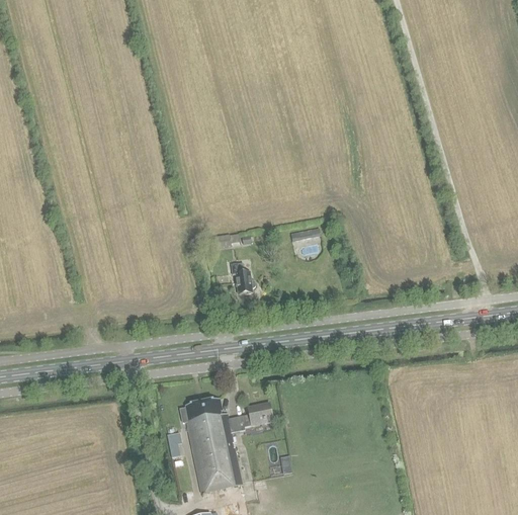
[(313,237),(311,229),(290,233),(292,240),(313,237)]
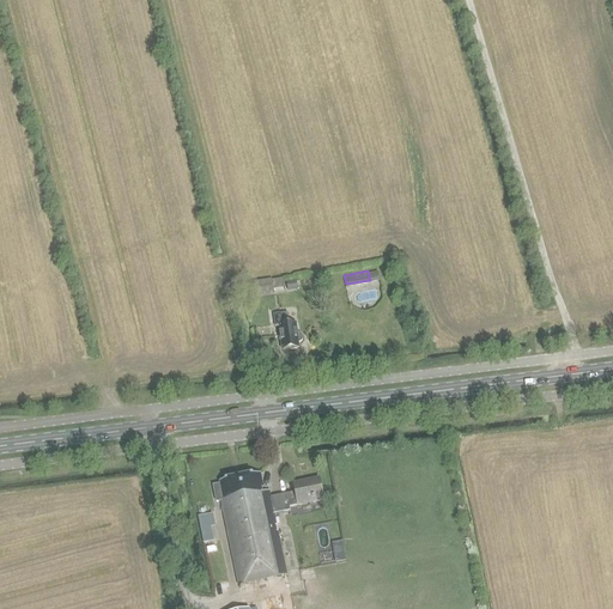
[(274,290),(273,286),(272,276),(256,279),(259,292),(274,290)]
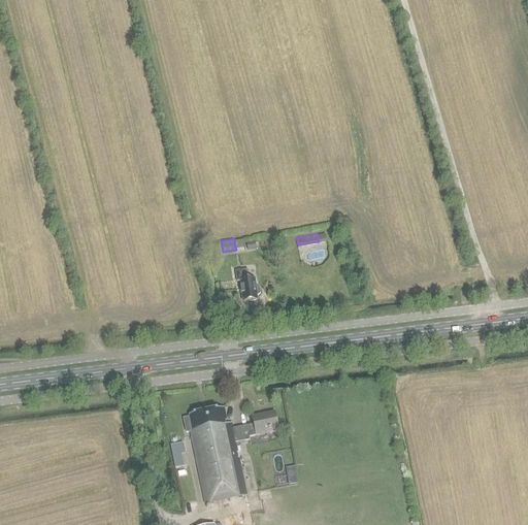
[(256,247),(255,239),(246,240),(248,249),(256,247)]
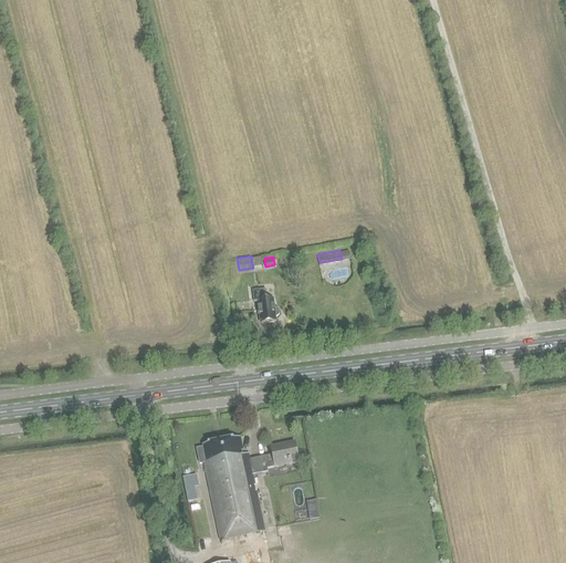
[(259,300),(261,321),(275,320),(275,315),(279,312),(279,308),(274,306),(273,296),(266,298),(265,288),(253,289),(255,300),(259,300)]
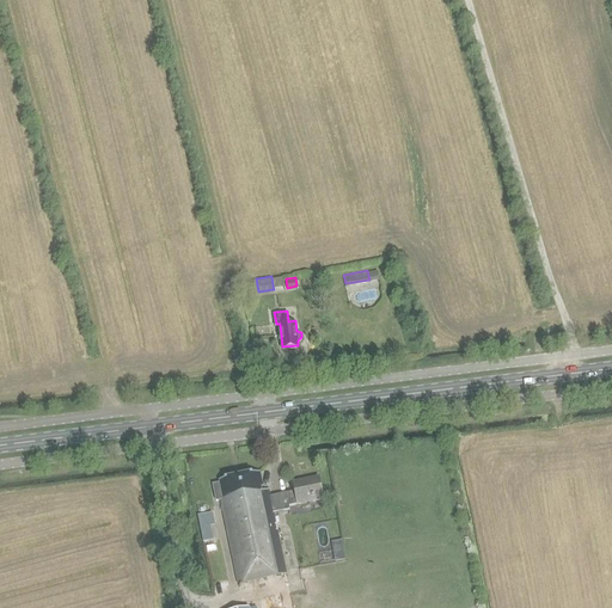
[(259,468),(220,477),(220,479),(213,481),(216,497),(220,496),(238,581),(286,571),(277,527),(275,528),(274,522),(276,522),(274,510),(289,507),(288,503),(323,496),(319,474),(293,479),(295,487),(273,492),(271,486),(262,487),(261,483),(262,481),(259,468)]
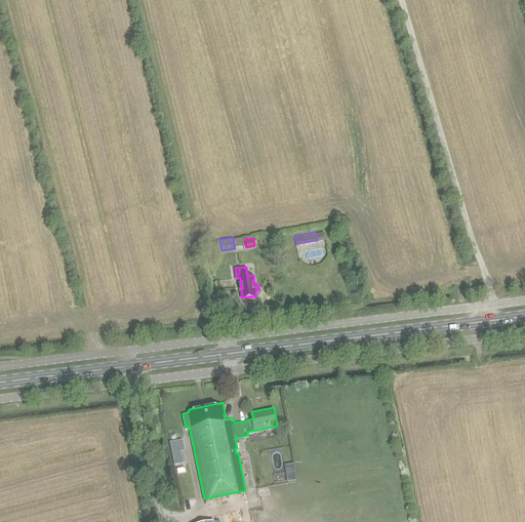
[(169,439),(173,463),(183,460),(180,447),(184,447),(183,437),(169,439)]
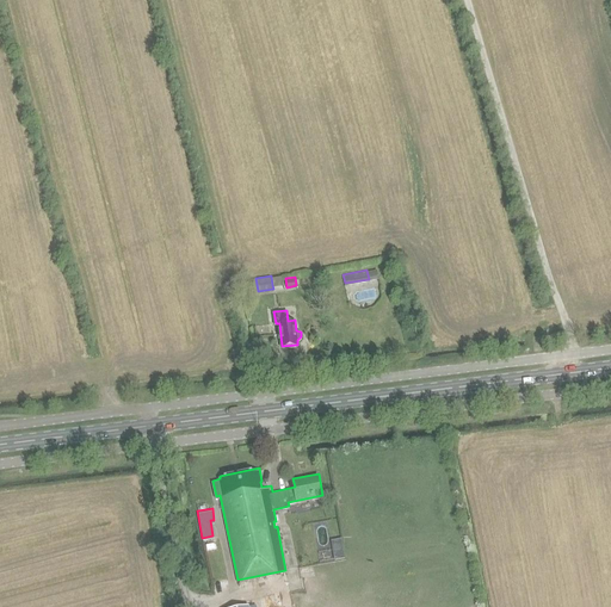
[(331,538),(332,547),(343,546),(341,537),(331,538)]
